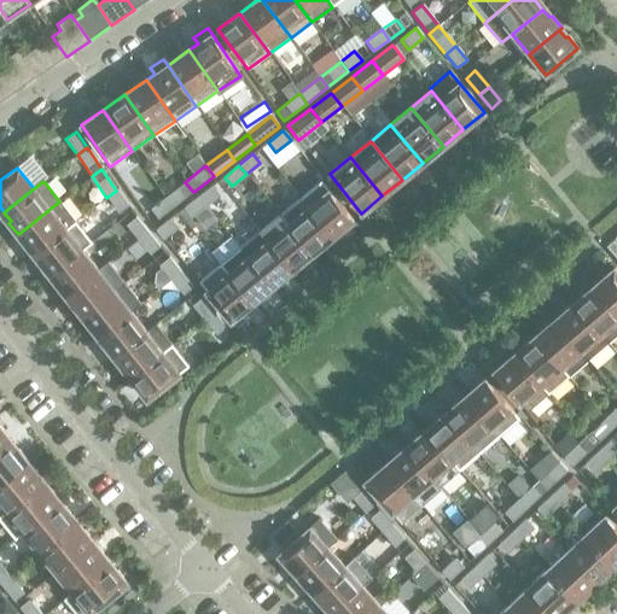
[(321,181),(300,199),(332,238),(353,220),(321,181)]
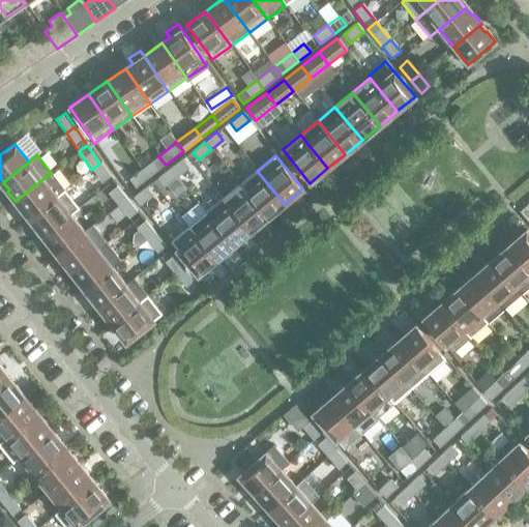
[(147,179),(166,165),(158,156),(141,170),(147,179)]
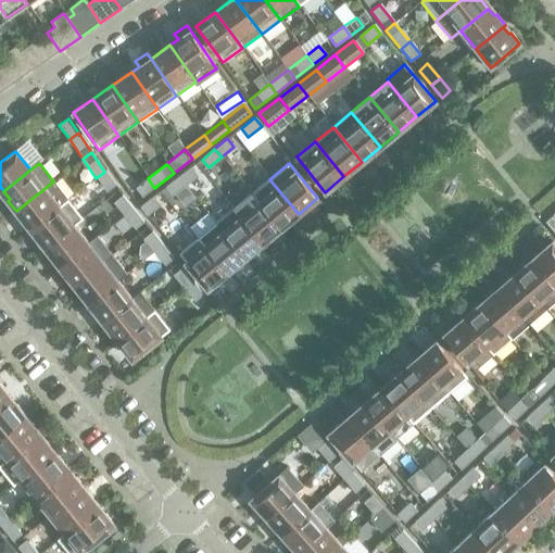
[(197,176),(190,167),(177,178),(185,186),(197,176)]
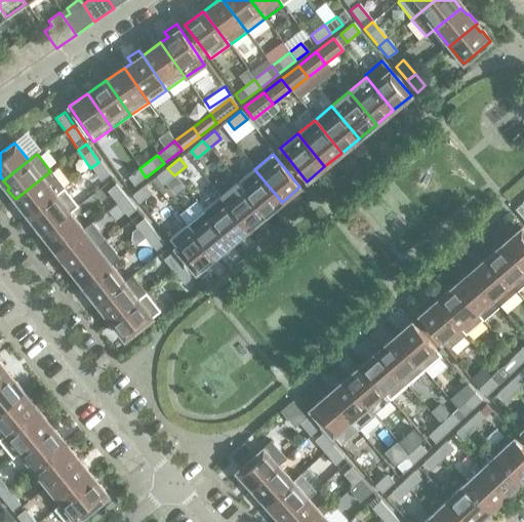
[(108,175),(98,162),(90,168),(99,182),(108,175)]
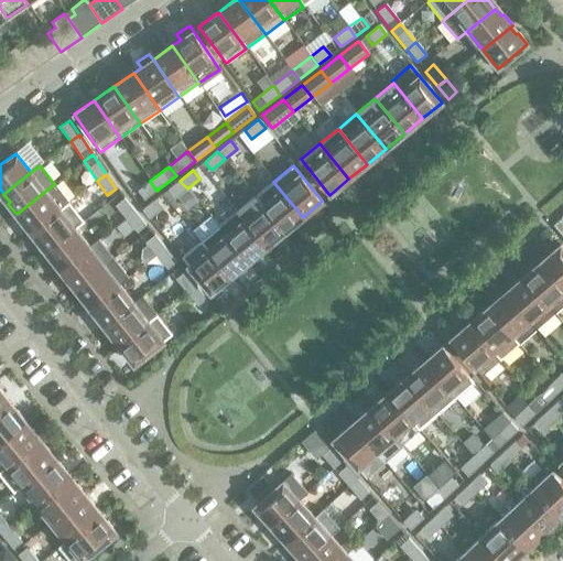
[(144,200),(157,191),(150,181),(137,191),(144,200)]
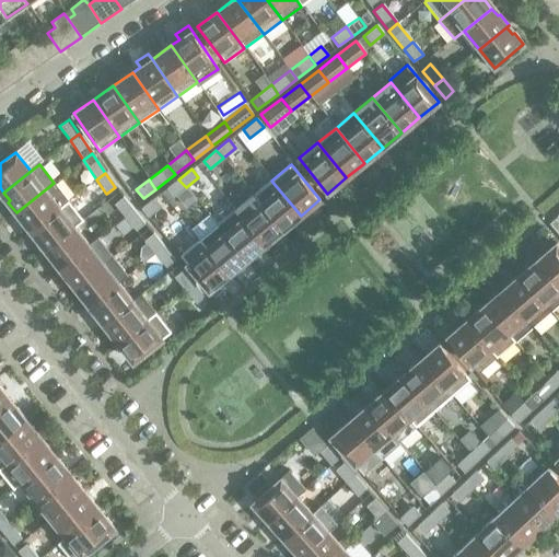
[(186,187),(178,180),(166,189),(173,198),(186,187)]
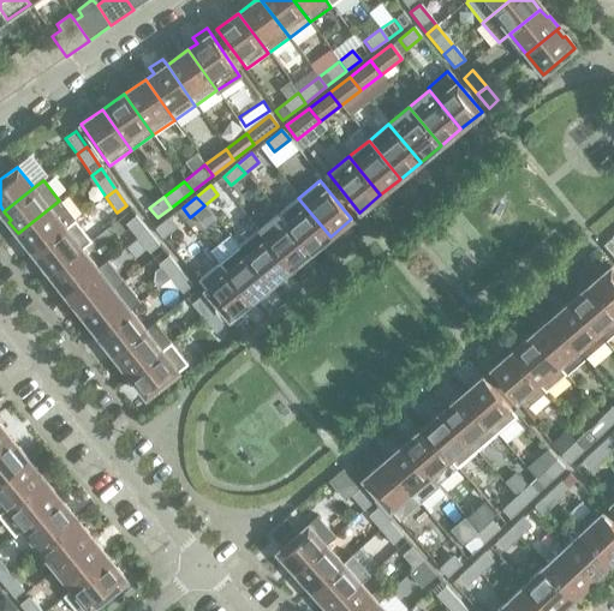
[(298,198),(279,214),(310,252),(331,237),(298,198)]
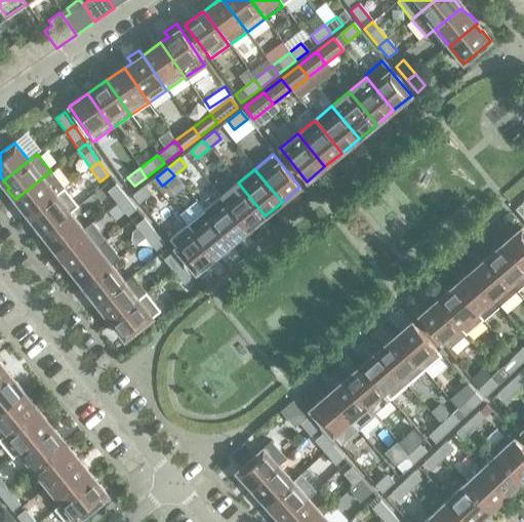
[(50,171),(15,199),(23,209),(25,208),(31,215),(64,189),(50,171)]
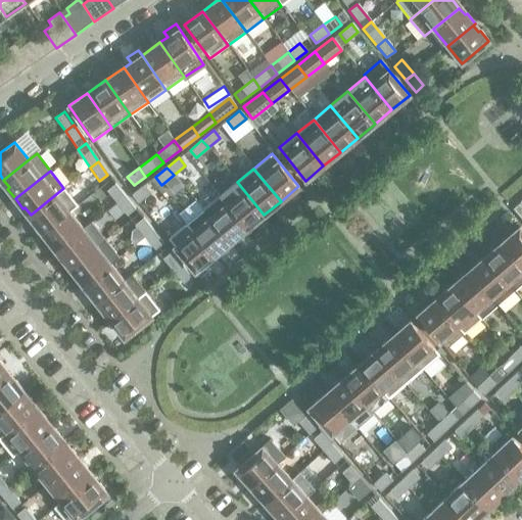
[(264,215),(237,182),(220,196),(246,229),(264,215)]
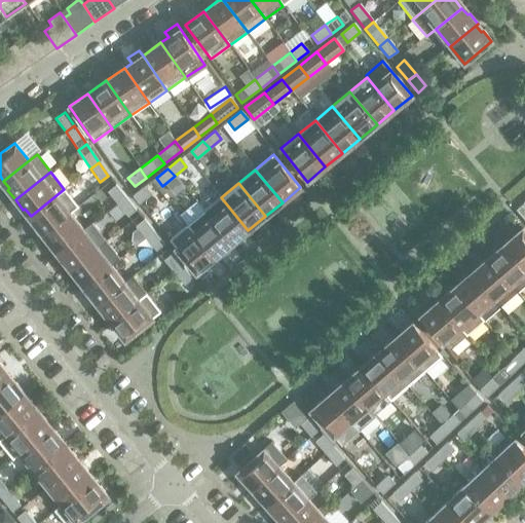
[(125,198),(115,186),(107,192),(117,204),(125,198)]
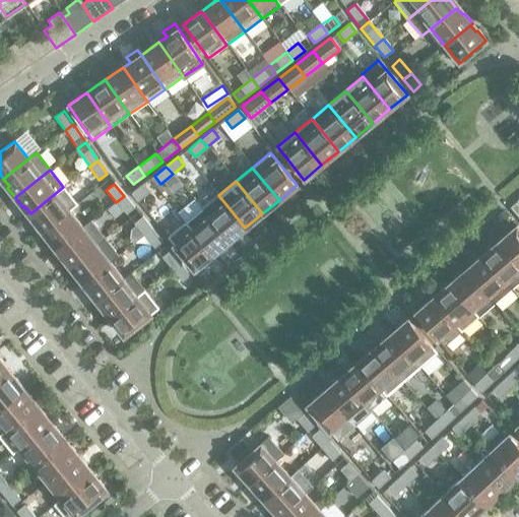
[(149,192),(143,184),(131,194),(137,202),(149,192)]
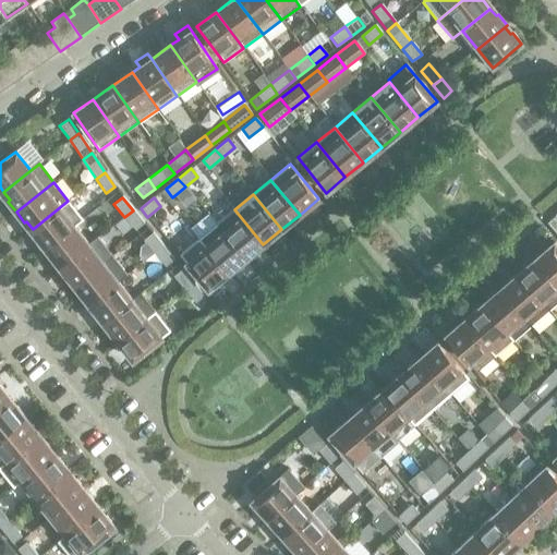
[(68,201),(33,229),(38,237),(36,238),(45,249),(83,219),(68,201)]
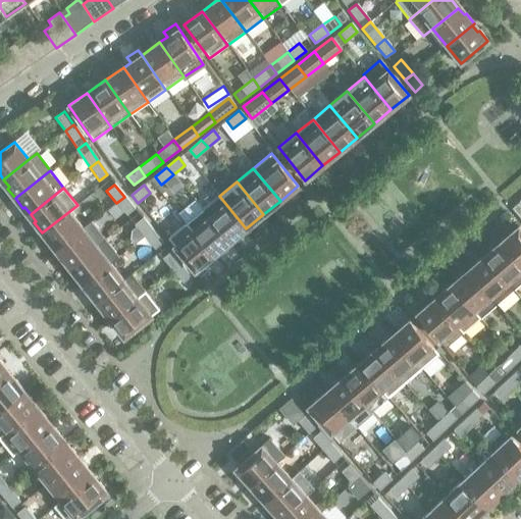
[(246,228),(219,196),(202,210),(229,243),(246,228)]
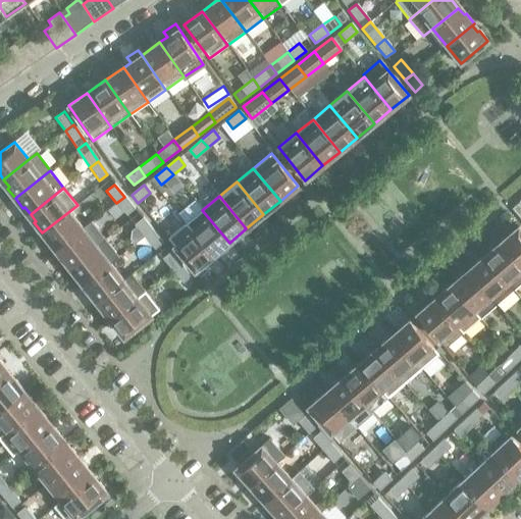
[(134,209),(124,197),(116,203),(125,215),(134,209)]
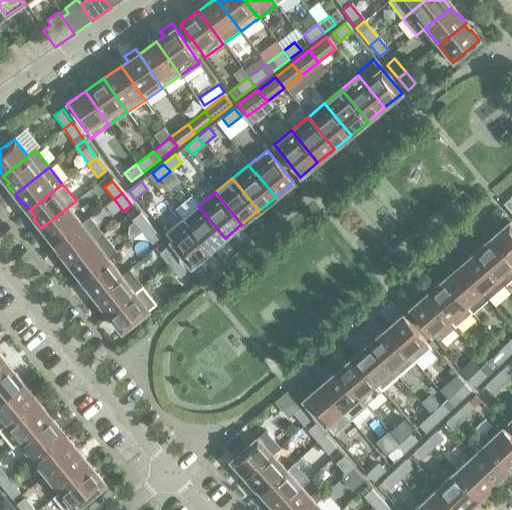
[(76,201),(41,228),(49,238),(51,237),(57,244),(82,224),(69,208),(76,202),(76,201)]
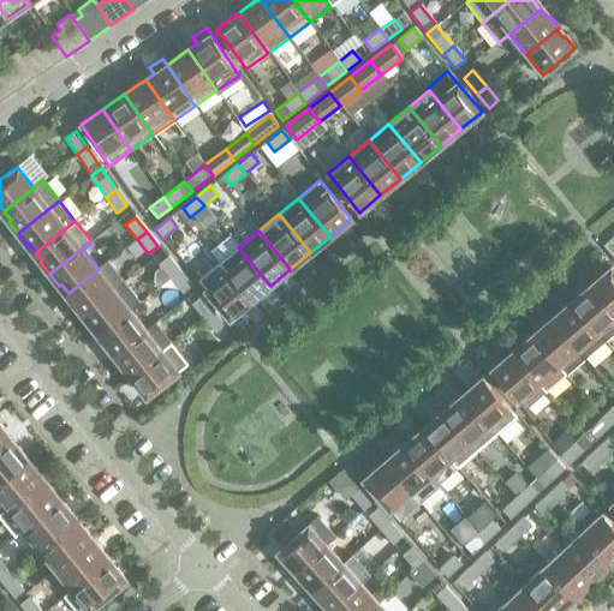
[(270,286),(238,247),(219,263),(250,303),(270,286)]
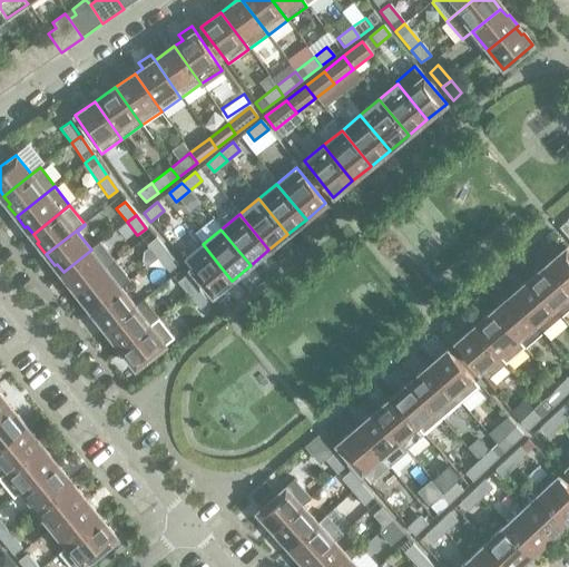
[(166,253),(155,238),(147,245),(158,260),(166,253)]
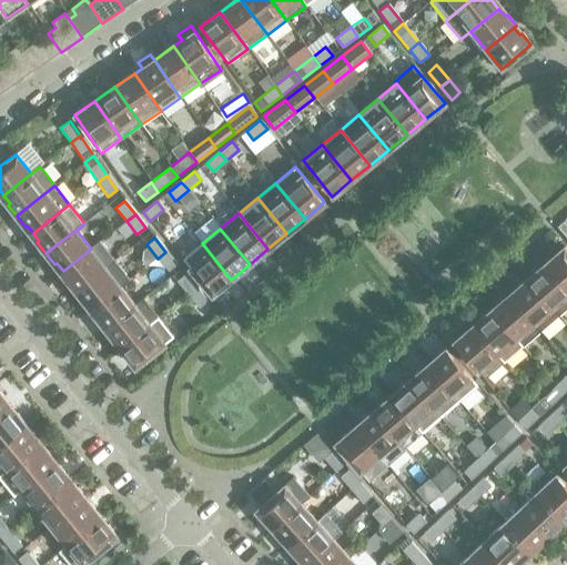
[(91,249),(63,271),(69,279),(67,281),(76,292),(105,269),(114,262),(99,242),(91,249)]
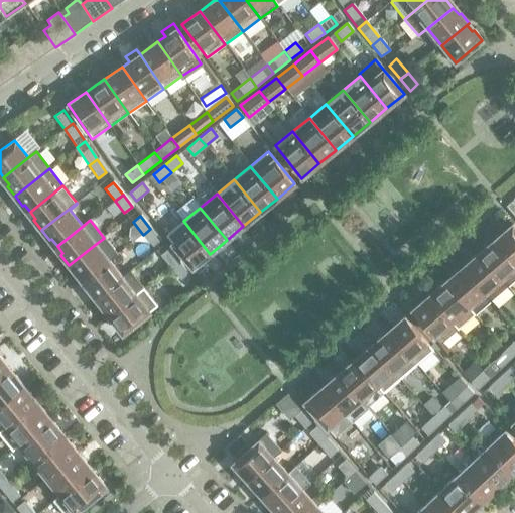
[(183,221),(165,236),(192,268),(210,254),(183,221)]
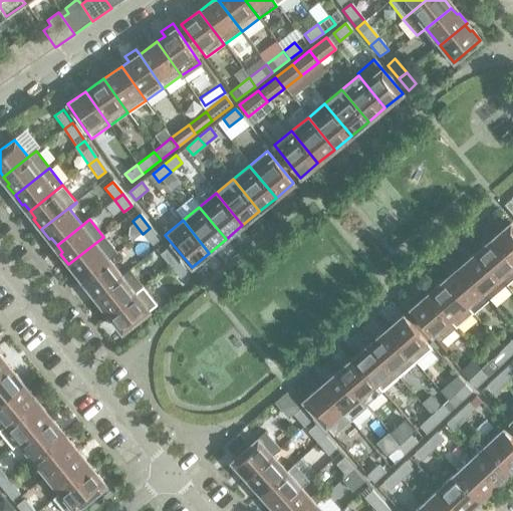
[(512,226),(510,224),(500,232),(501,234),(494,240),(512,261),(512,226)]
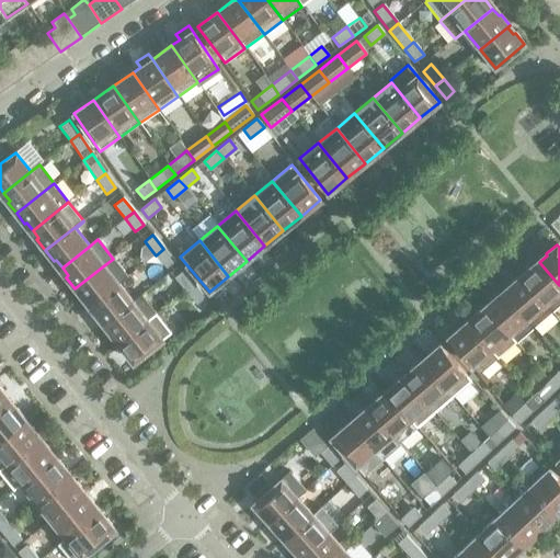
[(174,261),(163,249),(156,255),(166,268),(174,261)]
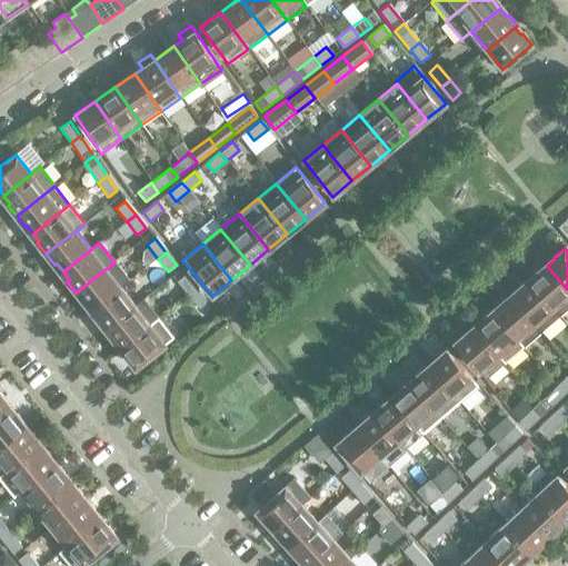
[(106,269),(76,293),(83,303),(86,301),(92,309),(121,288),(129,281),(115,262),(106,269)]
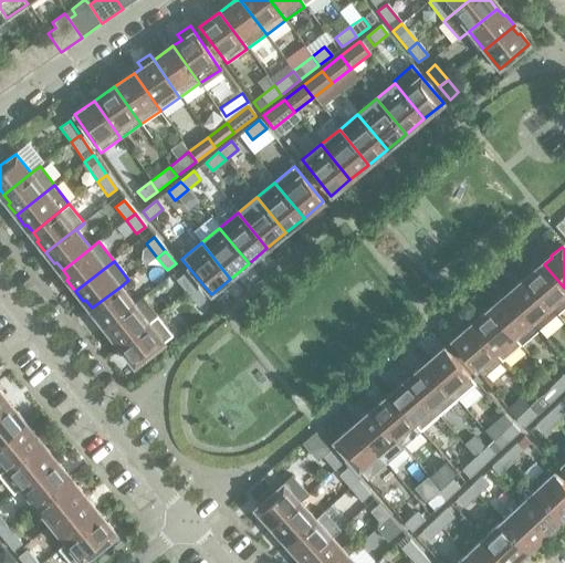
[(564,288),(544,264),(537,271),(535,269),(525,278),(556,314),(564,306),(564,288)]
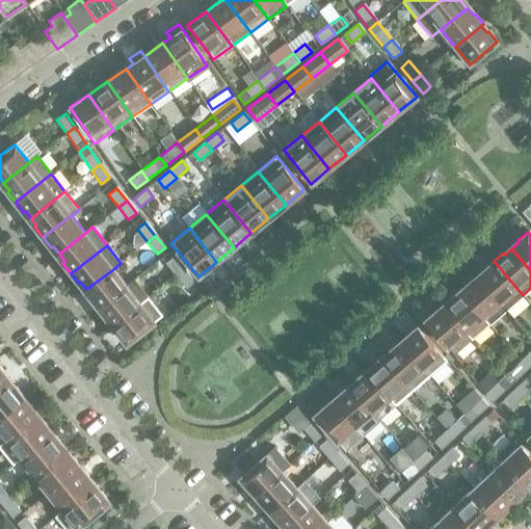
[(184,270),(174,258),(165,264),(176,276),(184,270)]
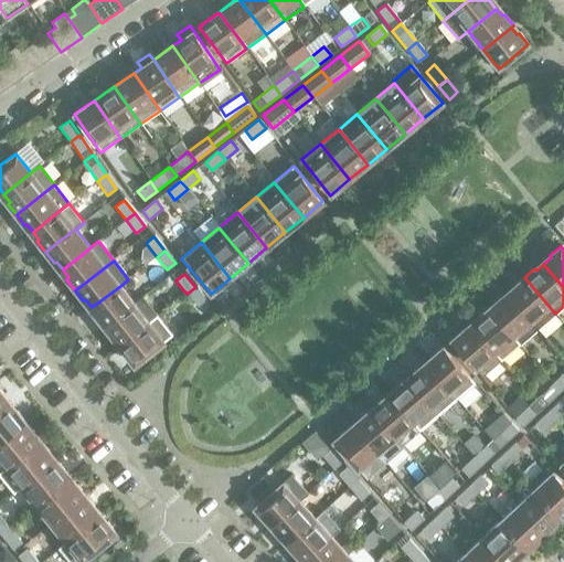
[(555,314),(524,277),(513,286),(515,288),(508,295),(538,330),(555,314)]
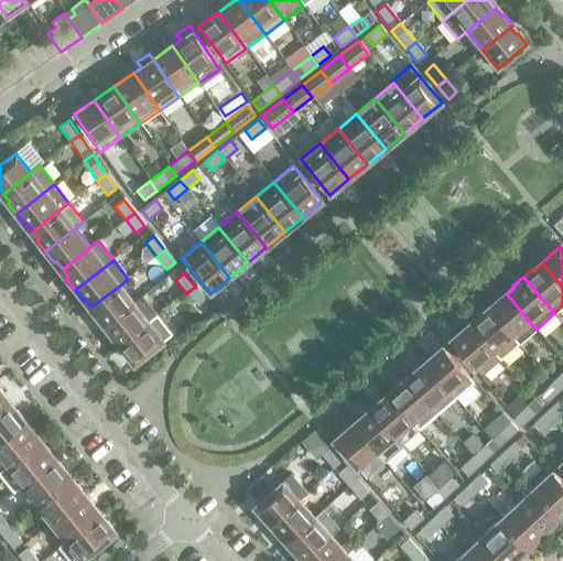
[(120,286),(91,306),(98,314),(96,316),(105,327),(134,304),(120,286)]
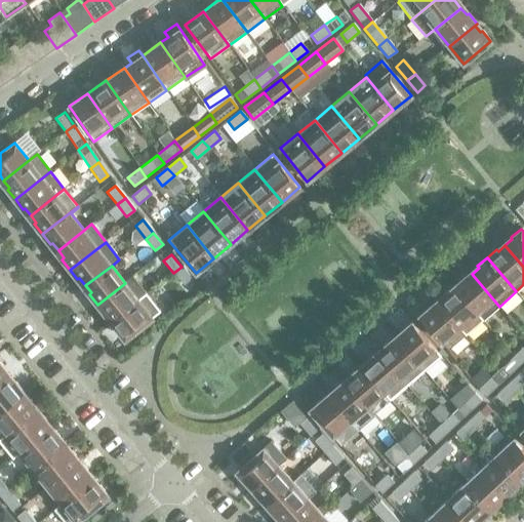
[(191,278),(182,267),(173,273),(184,285),(191,278)]
